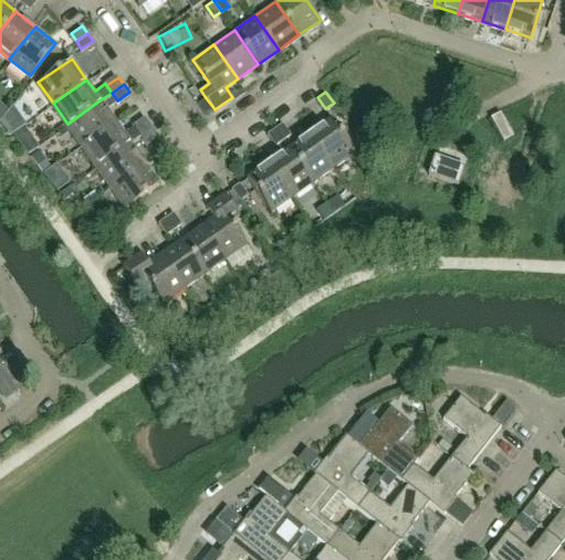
[(205,96),(198,102),(205,112),(212,106),(205,96)]
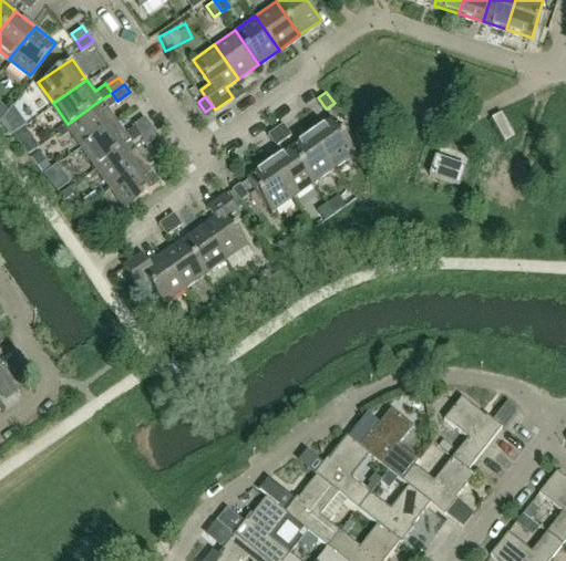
[(82,145),(116,121),(101,100),(68,124),(82,145)]
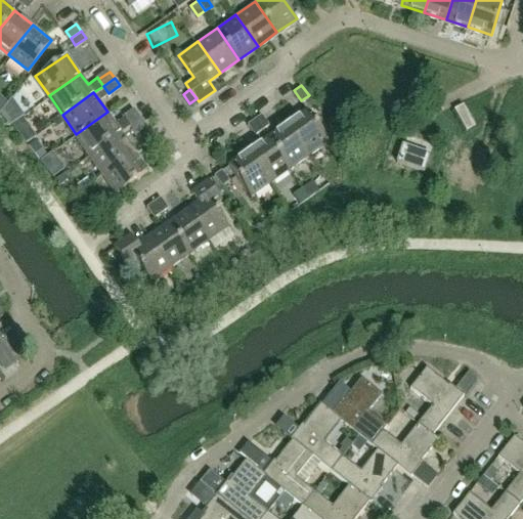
[(24,114),(11,96),(7,101),(0,110),(0,112),(10,123),(24,114)]
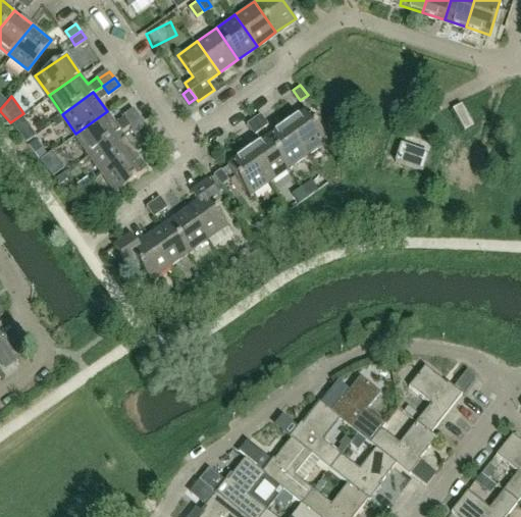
[(473,122),(462,101),(453,106),(462,122),(465,127),(473,122)]
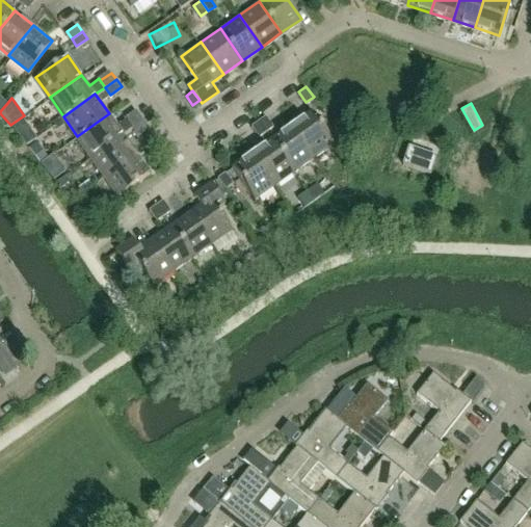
[(334,141),(312,110),(291,124),(314,156),(334,141)]
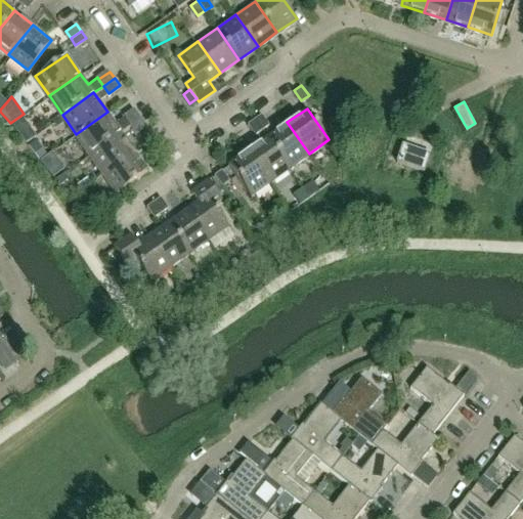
[(141,117),(136,110),(126,117),(130,124),(141,117)]
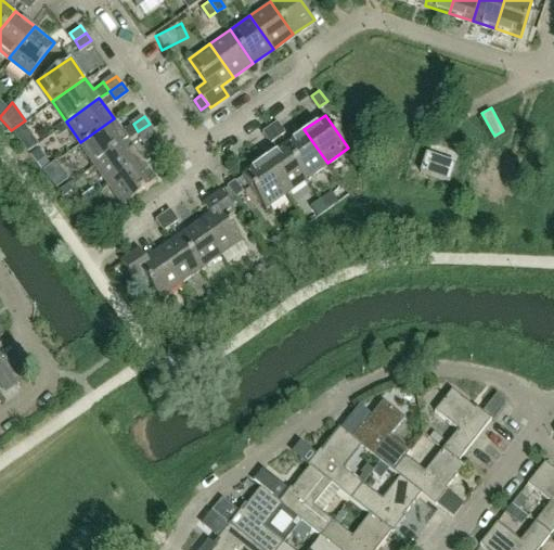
[(121,130),(114,118),(80,142),(94,162),(128,139),(138,131),(133,124),(132,123),(121,130)]
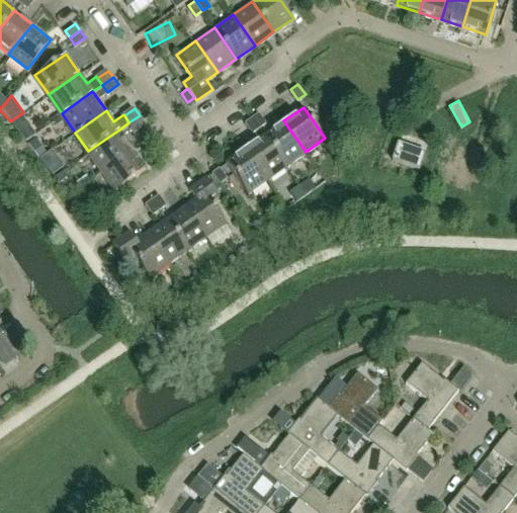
[(266,121),(259,110),(252,115),(259,126),(266,121)]
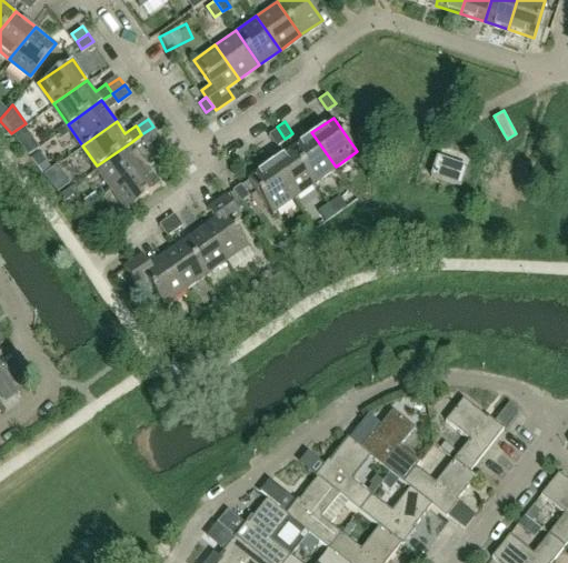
[(26,126),(15,132),(29,152),(39,144),(26,126)]
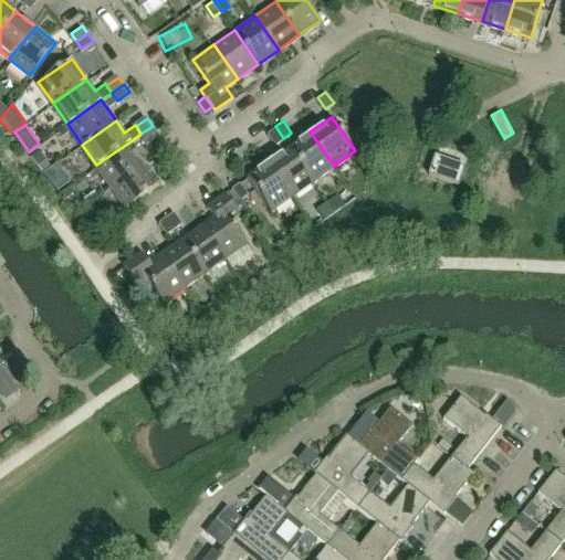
[(158,134),(153,126),(142,134),(146,141),(158,134)]
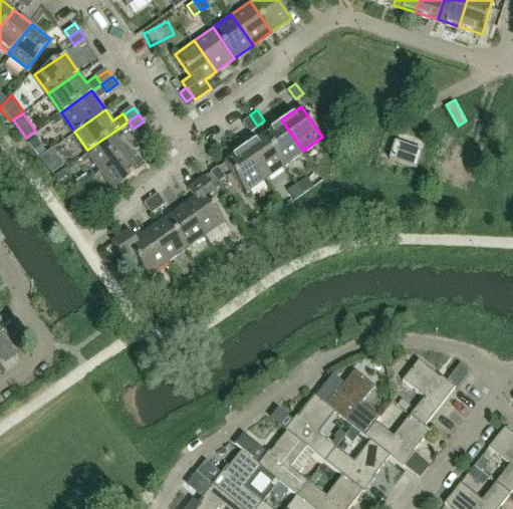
[(257,125),(250,114),(243,119),(251,130),(257,125)]
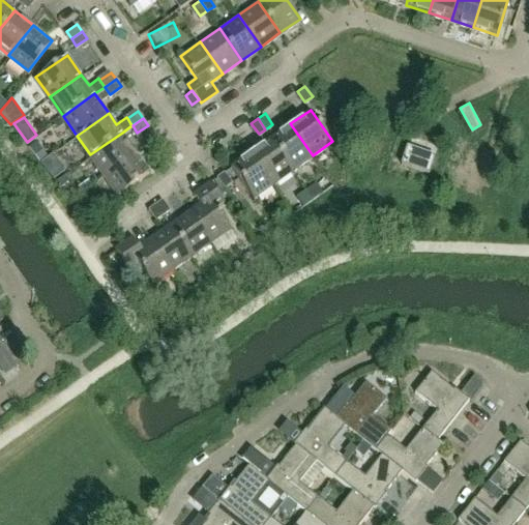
[(313,155),(290,123),(271,137),(293,169),(313,155)]
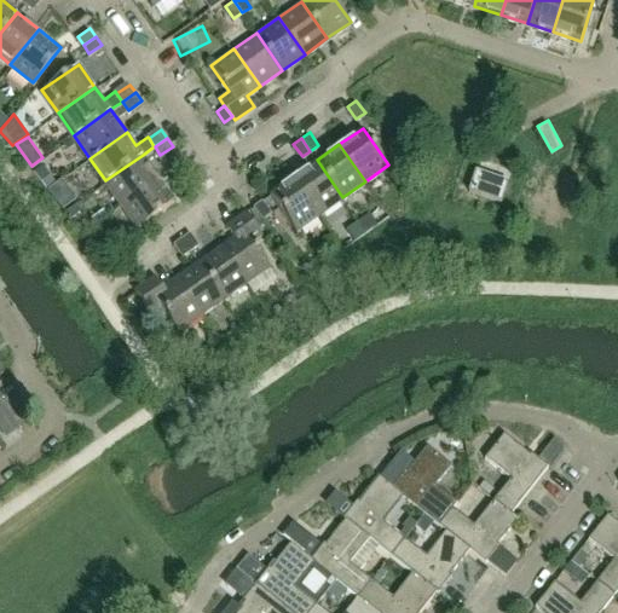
[(121,203),(159,177),(143,155),(105,180),(121,203)]
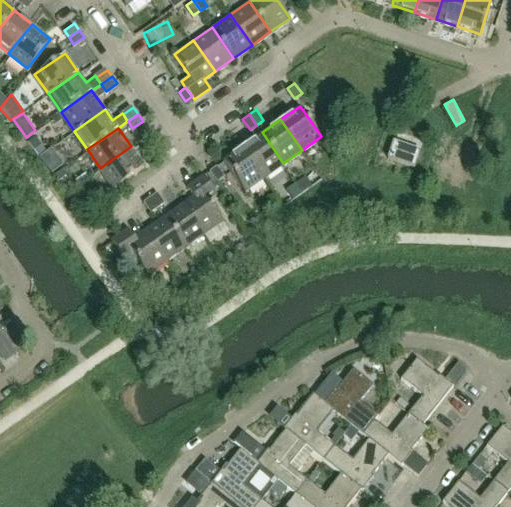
[(283,163),(262,132),(243,145),(264,176),(283,163)]
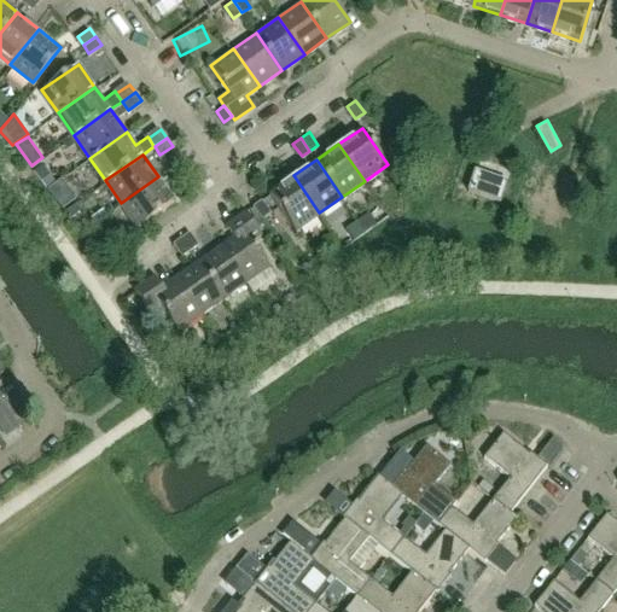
[(45,164),(36,172),(47,185),(56,178),(45,164)]
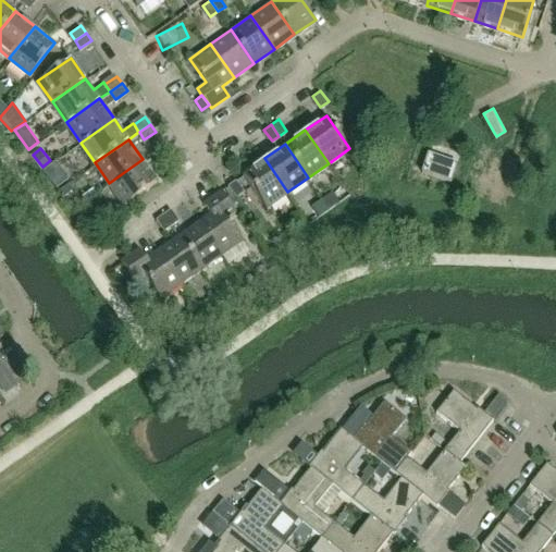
[(451,178),(456,161),(429,152),(423,168),(422,168),(422,169),(452,179),(452,178),(451,178)]
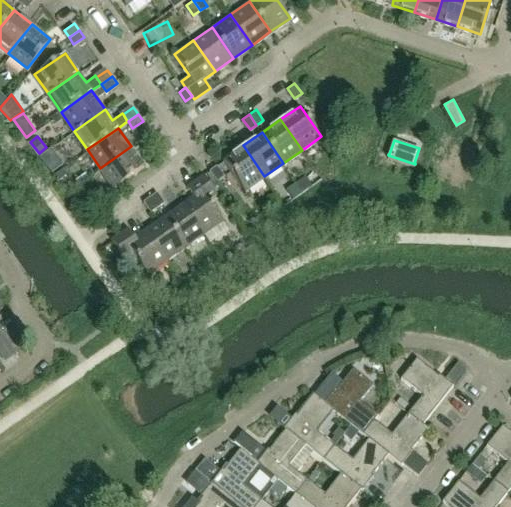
[(264,176),(243,145),(224,159),(245,190),(264,176)]
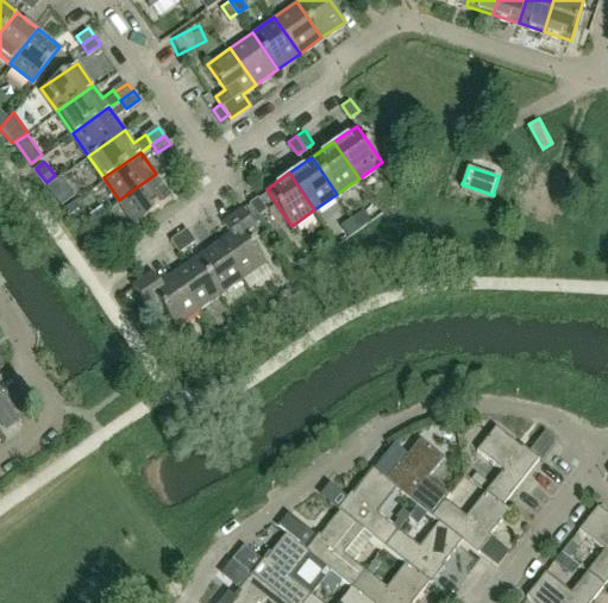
[(136,223),(171,198),(156,174),(119,200),(136,223)]
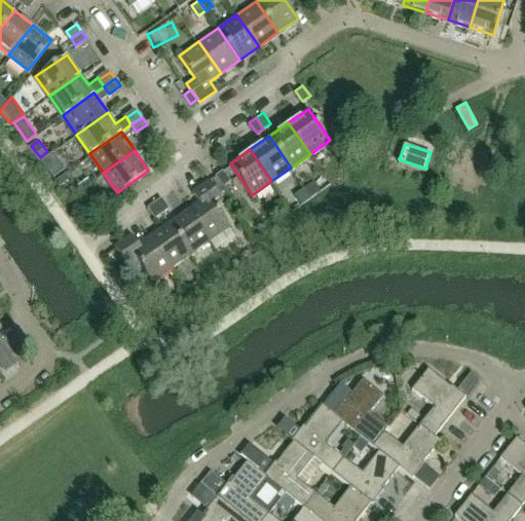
[(59,156),(47,165),(53,174),(66,165),(59,156)]
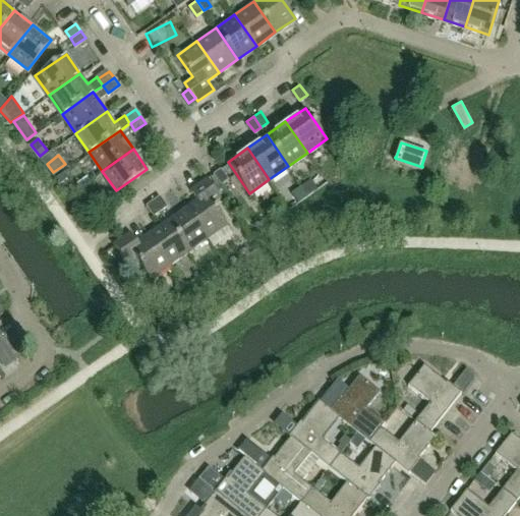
[(229,177),(221,167),(214,172),(221,182),(229,177)]
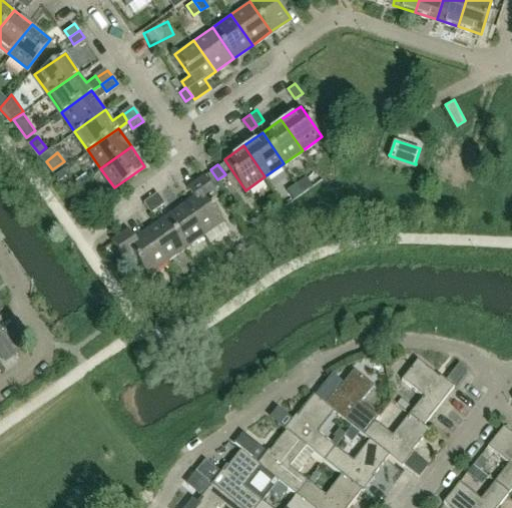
[(224,219),(209,198),(217,192),(203,173),(187,185),(194,194),(183,202),(204,232),(224,219)]
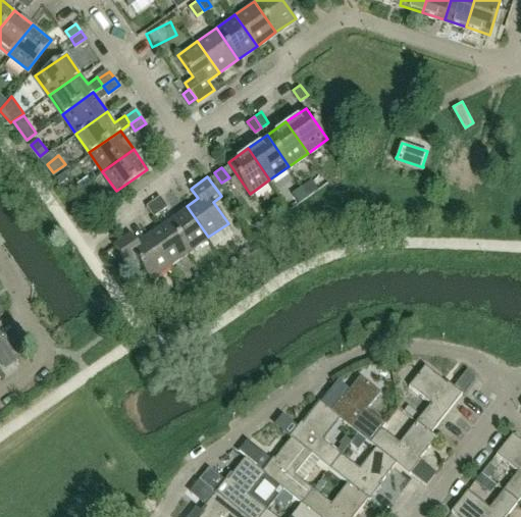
[(168,205),(160,194),(153,199),(161,209),(168,205)]
